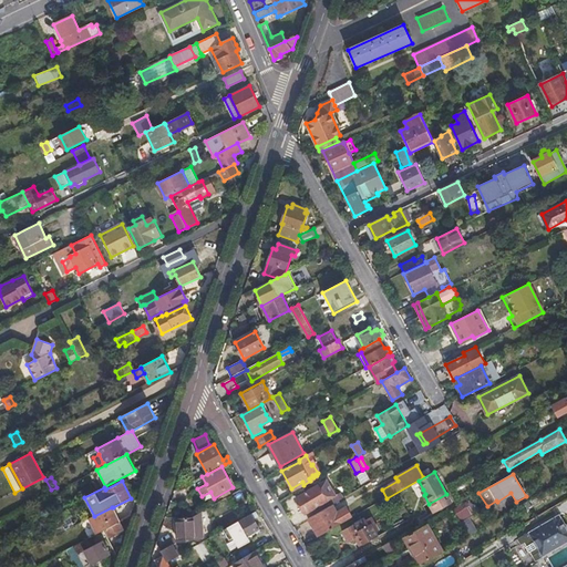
[(336,496),(327,481),(296,498),(305,514),(328,501),(336,496)]
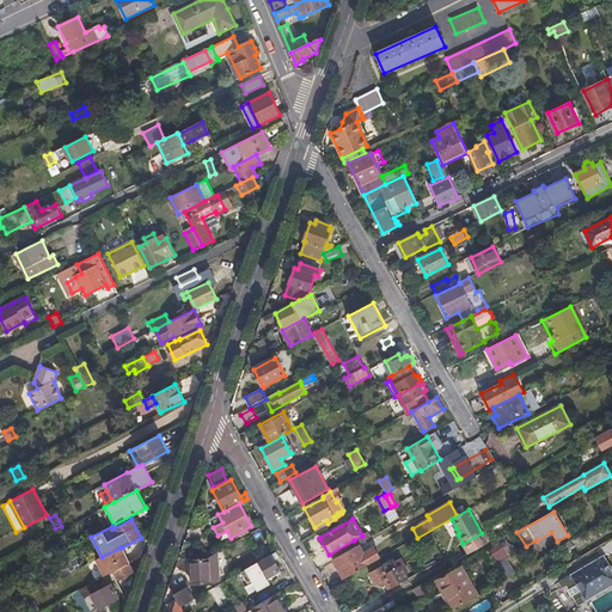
[(360,544),(371,538),(368,532),(362,536),(354,540),(356,546),(360,544)]
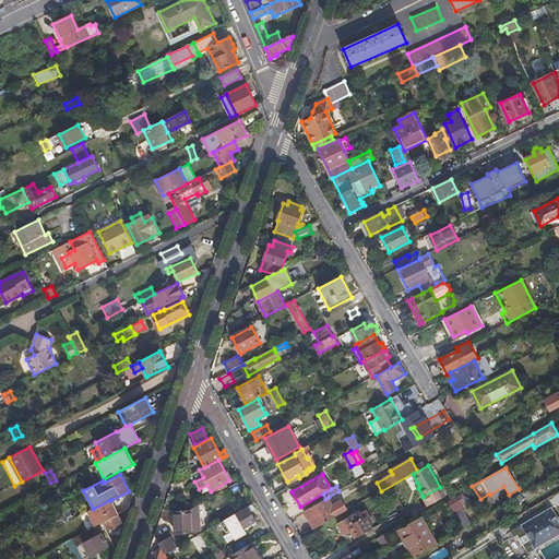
[(402,504),(392,486),(375,495),(380,504),(385,501),(391,510),(402,504)]
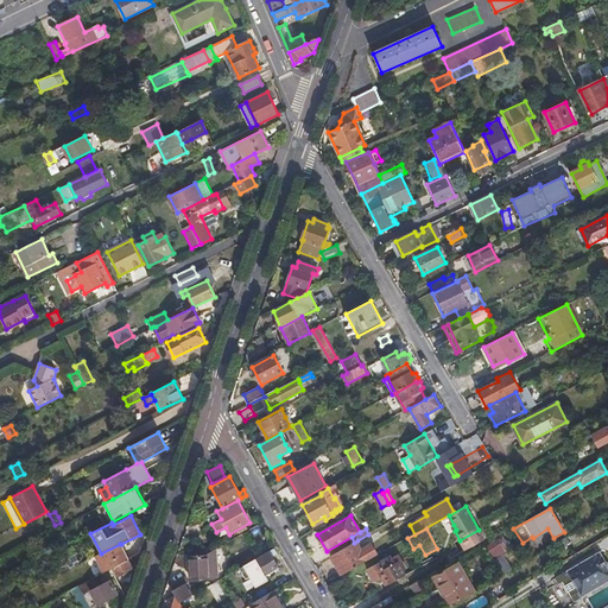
[(492,561),(512,550),(504,536),(496,540),(483,548),(492,561)]
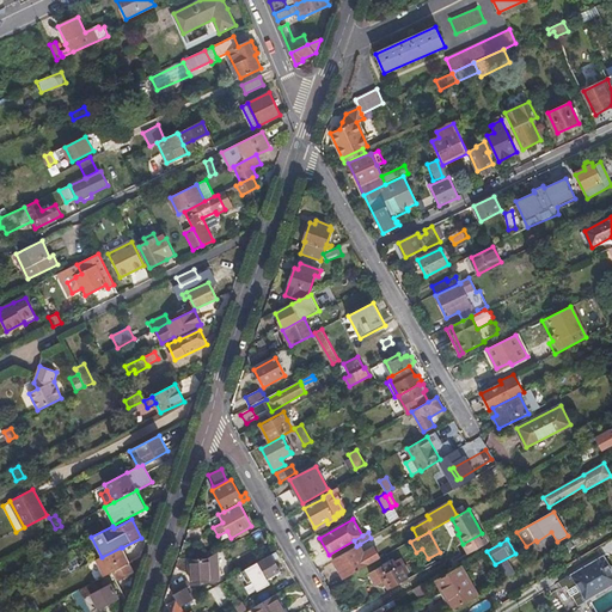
[(346,579),(380,558),(374,548),(365,554),(360,544),(356,546),(332,561),(338,571),(343,579),(346,579)]
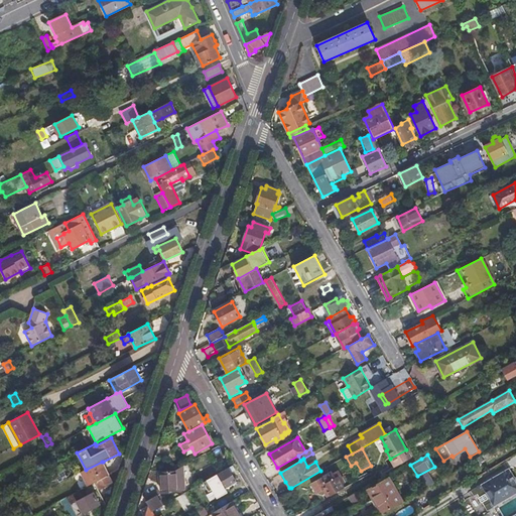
[(81,472),(88,486),(96,482),(109,475),(103,462),(102,462),(86,470),(81,472)]
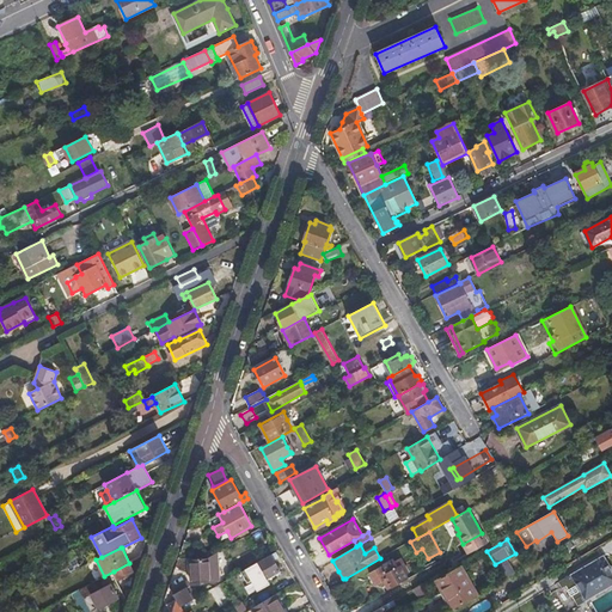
[(61,556),(69,571),(80,567),(71,551),(61,556)]
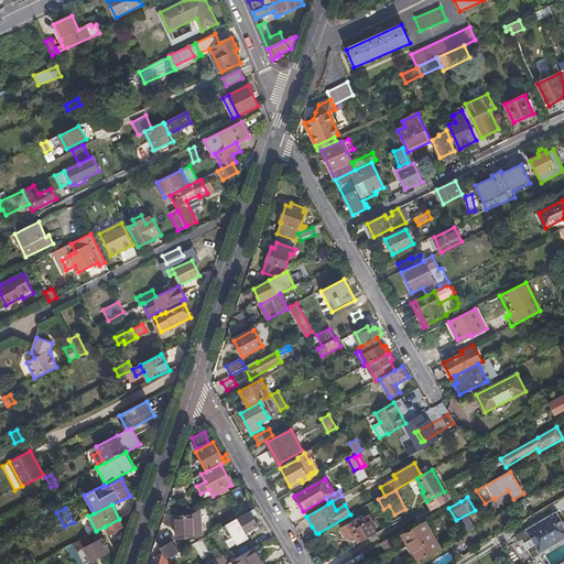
[(232,535),(232,537),(226,541),(229,549),(237,544),(238,545),(249,539),(247,534),(259,527),(252,516),(258,513),(255,509),(223,527),(228,538),(232,535)]
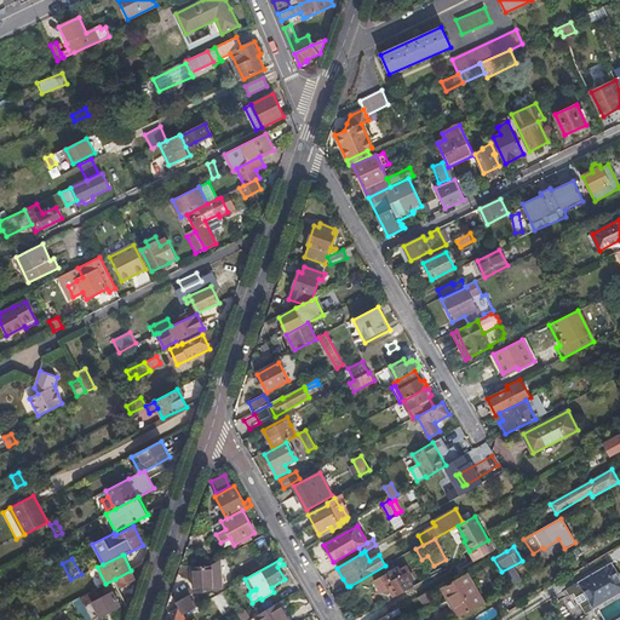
[(223,587),(220,561),(211,567),(191,567),(194,590),(222,589),(223,587)]
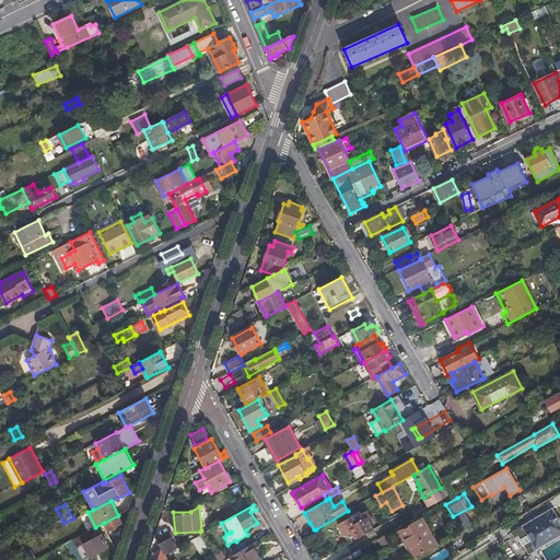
[(559,535),(559,521),(552,509),(511,533),(515,538),(518,537),(521,540),(520,540),(522,546),(524,546),(525,549),(528,555),(559,535)]
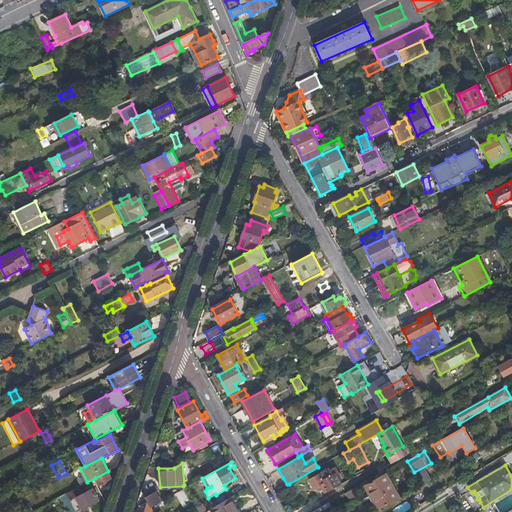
[(328,492),(341,484),(339,481),(342,480),(335,467),(330,470),(330,468),(309,479),(315,490),(322,486),(324,490),(325,493),(328,492)]
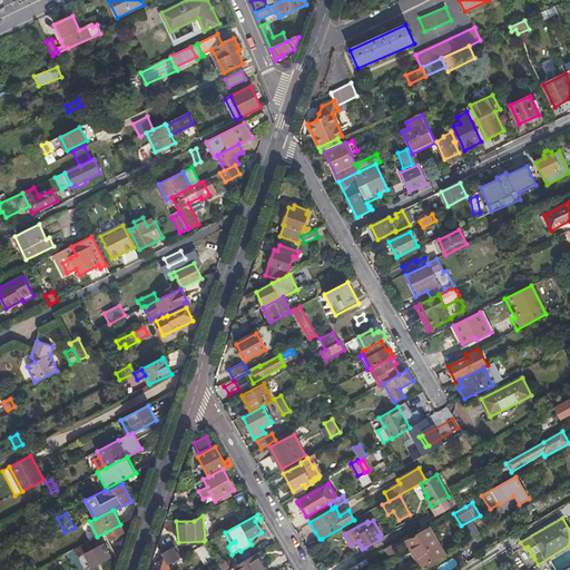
[(46,521),(33,528),(38,534),(49,529),(46,521)]
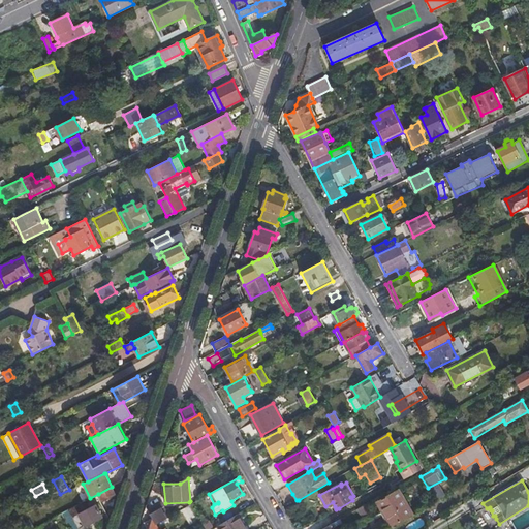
[(445,496),(438,484),(429,489),(436,501),(445,496)]
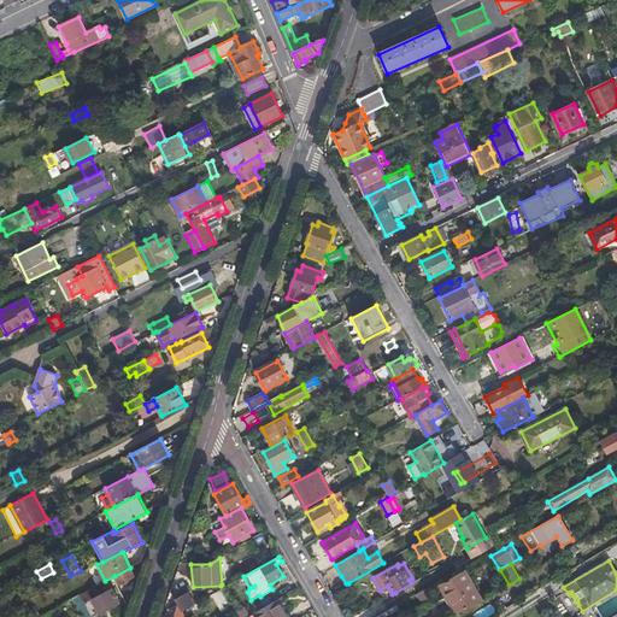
[(115,576),(118,585),(123,593),(130,589),(127,583),(131,581),(130,579),(135,576),(130,568),(115,576)]
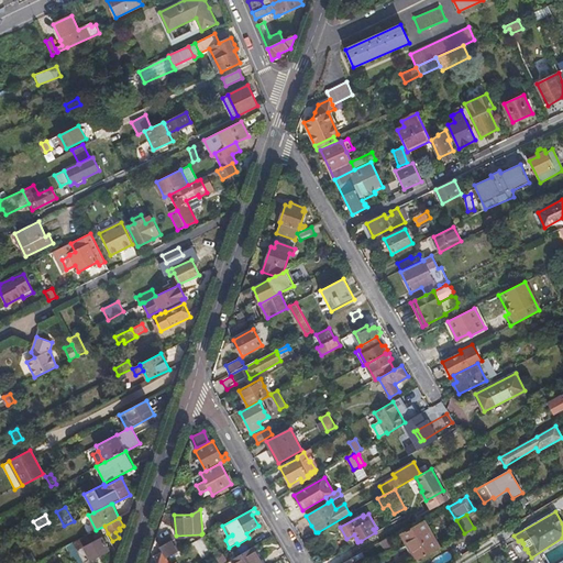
[(440,548),(424,520),(400,534),(416,561),(440,548)]
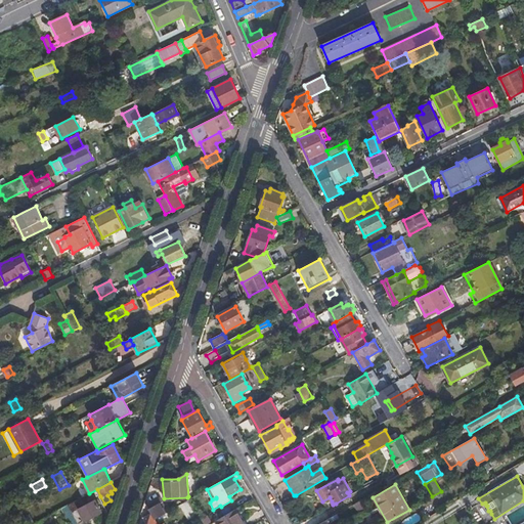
[(93,495),(70,508),(72,513),(95,499),(93,495)]
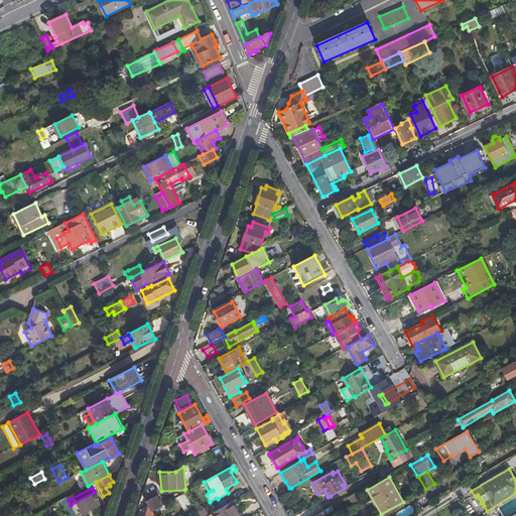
[(152,512),(165,504),(157,491),(144,498),(149,505),(152,512)]
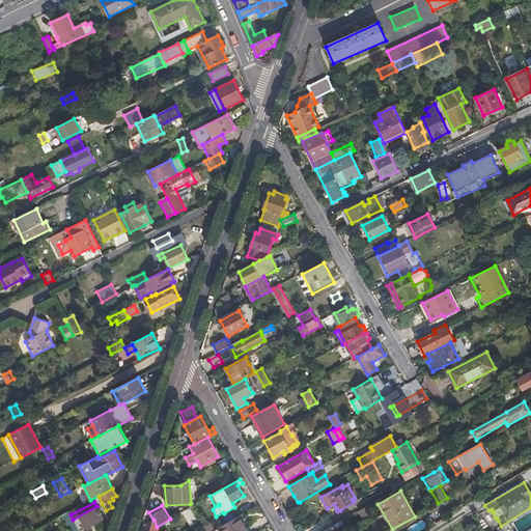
[(70,511),(66,506),(60,509),(63,514),(70,511)]
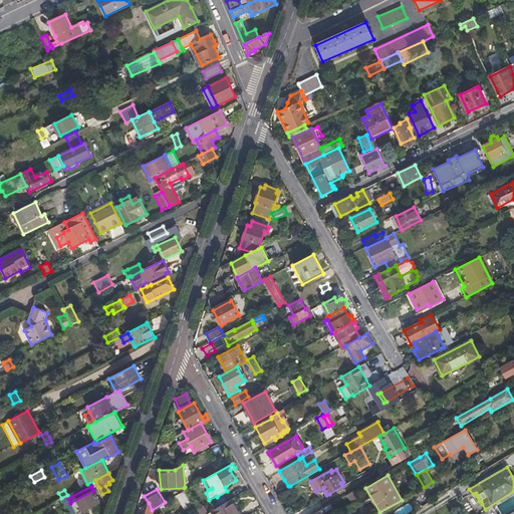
[(77,513),(99,502),(93,490),(70,503),(76,513),(77,513)]
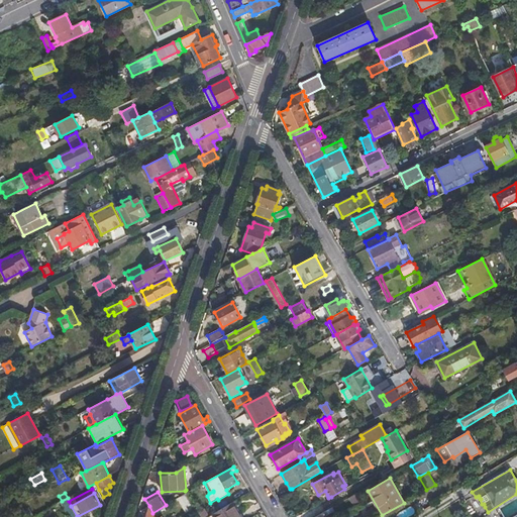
[(195,508),(190,500),(186,494),(178,498),(186,513),(189,512),(195,508)]
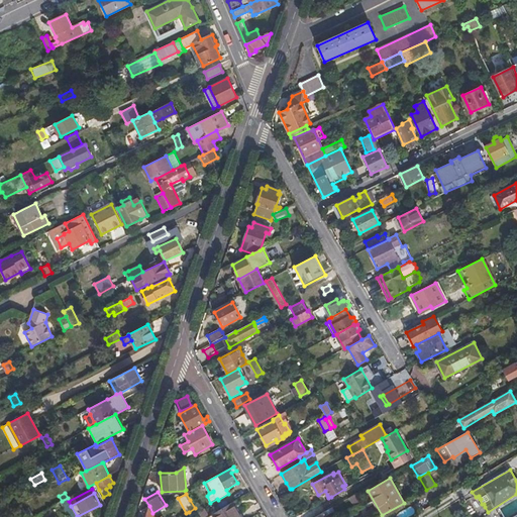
[(354,506),(360,503),(357,497),(356,494),(350,497),(354,506)]
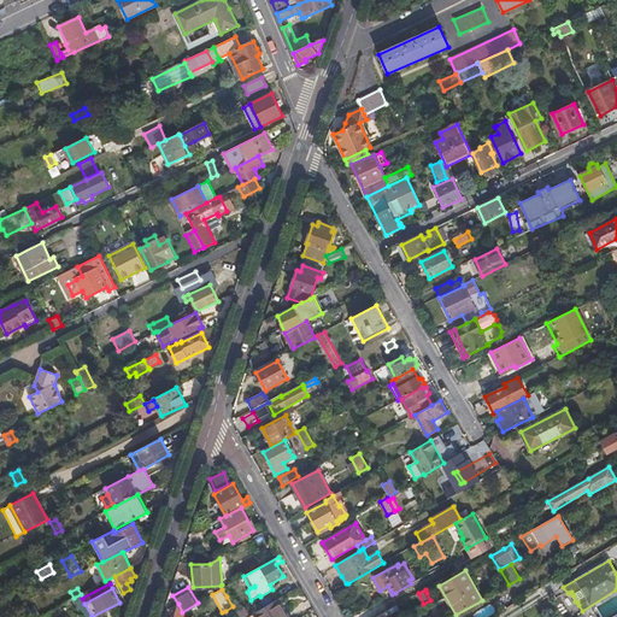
[(81,616),(88,616),(92,616),(84,604),(82,598),(81,594),(74,598),(72,599),(81,616)]
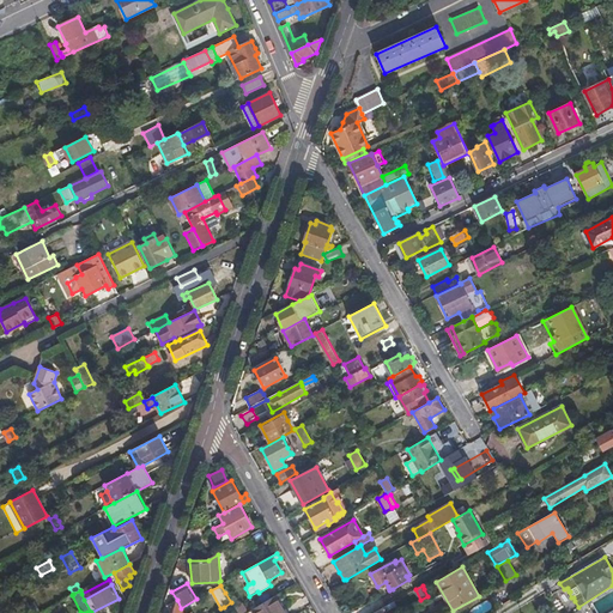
[(612,592),(592,604),(596,612),(604,612),(612,607),(612,592)]
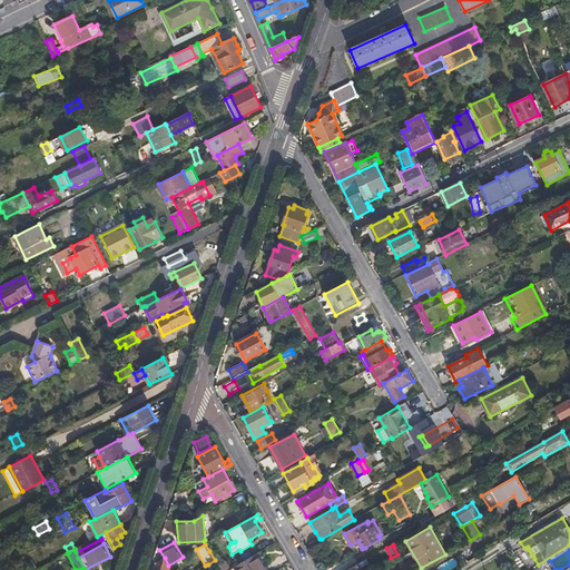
[(265,569),(256,554),(234,568),(235,569),(265,569)]
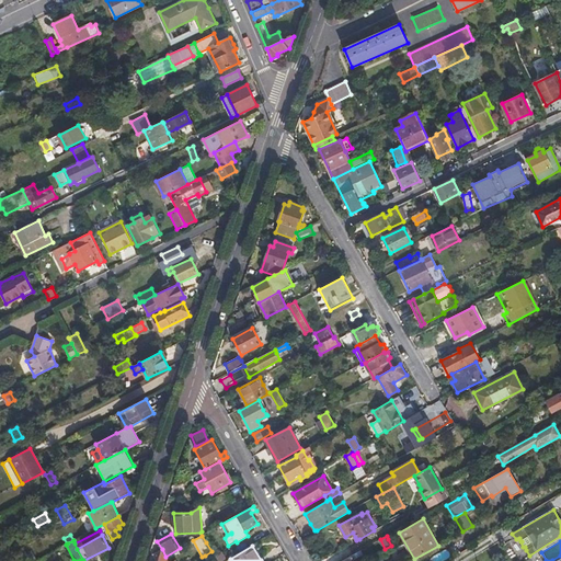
[(168,560),(165,557),(162,549),(158,560),(168,560)]
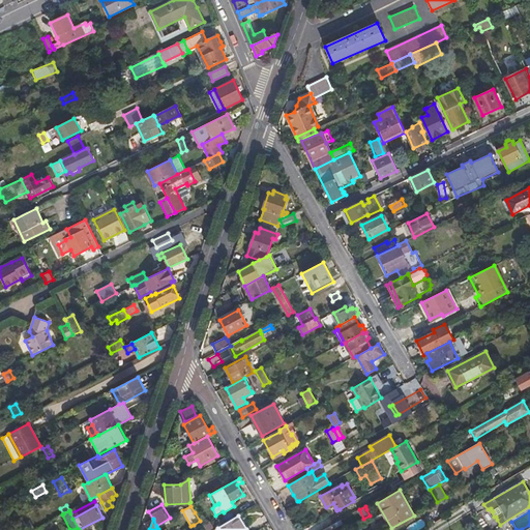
[(203,527),(204,529),(213,529),(214,529),(208,519),(201,523),(203,527)]
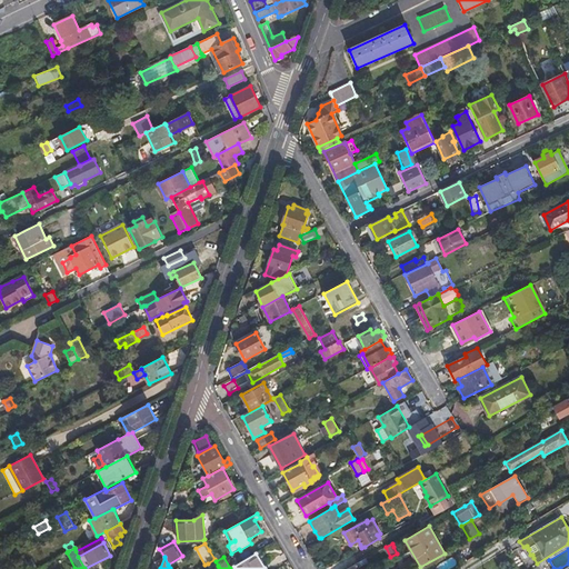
[(440,568),(448,568),(456,563),(451,558),(439,566),(440,568)]
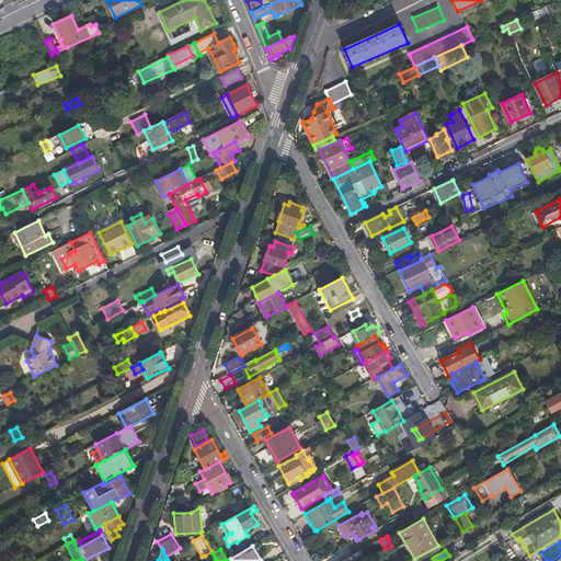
[(212,551),(205,556),(207,560),(208,560),(215,558),(213,553),(212,551)]
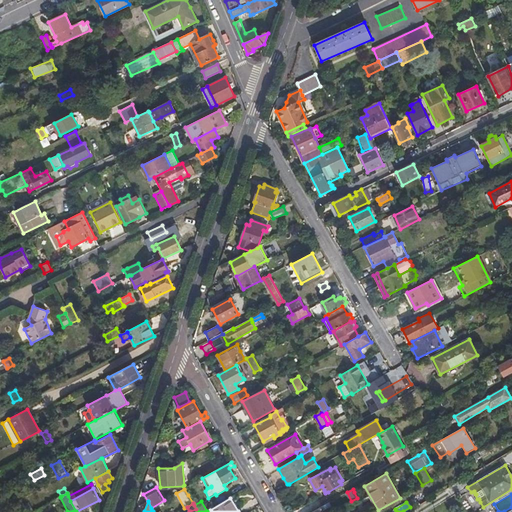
[(322,511),(331,506),(329,503),(312,511),(322,511)]
